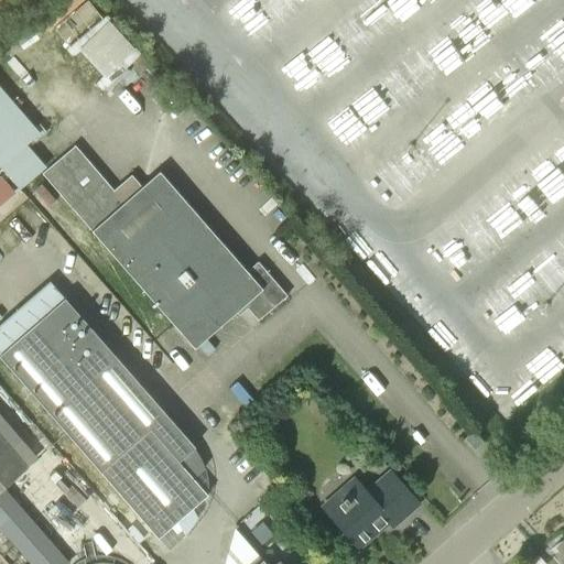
[(110,10),(77,41),(115,82),(148,52),(110,10)]
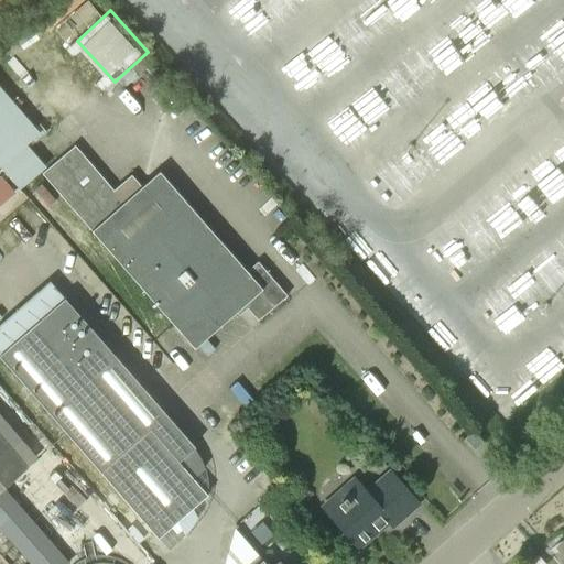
[(0,73),(0,158),(23,186),(52,163),(33,139),(45,129),(0,73)]
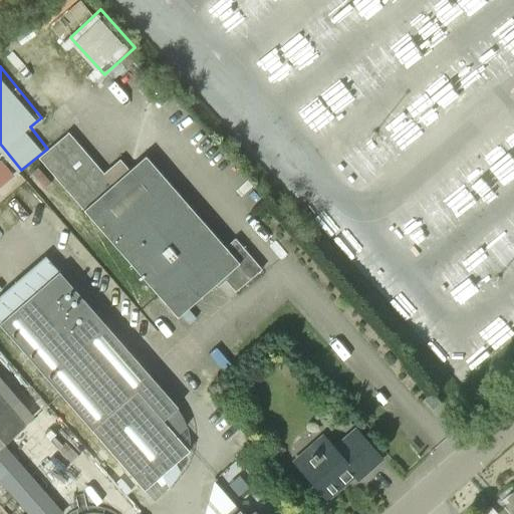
[(38,159),(177,317),(222,278),(234,292),(261,269),(234,239),(224,248),(145,156),(111,185),(67,134),(38,159)]
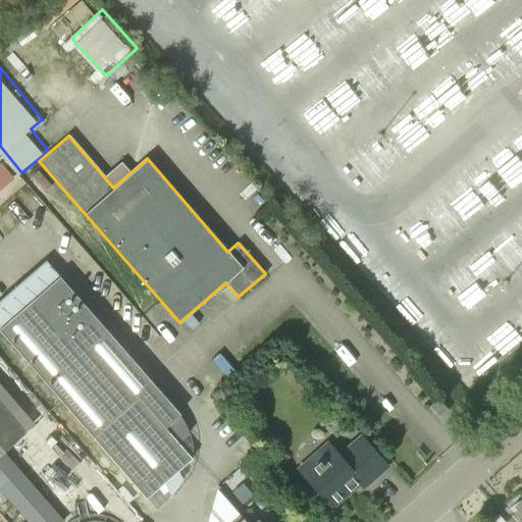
[(0,190),(18,173),(4,158),(0,162),(0,190)]
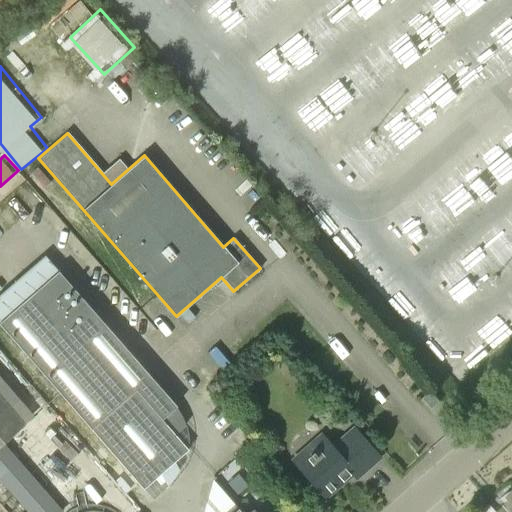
[(0,320),(154,497),(170,484),(160,473),(187,447),(163,419),(178,403),(60,268),(0,320)]
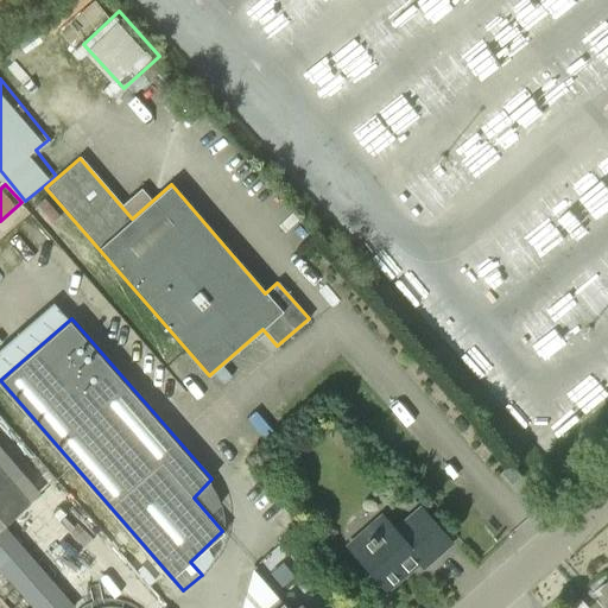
[(510,464),(501,472),(513,486),(521,477),(510,464)]
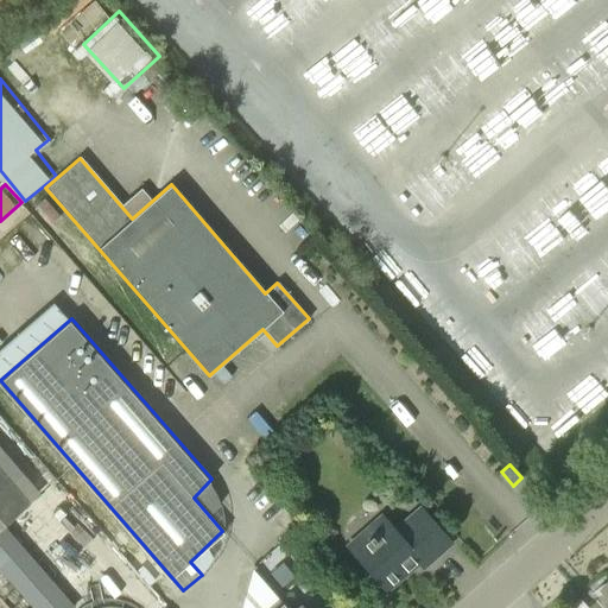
[(0,569),(33,607),(76,607),(77,607),(5,524),(29,502),(0,469),(0,569)]
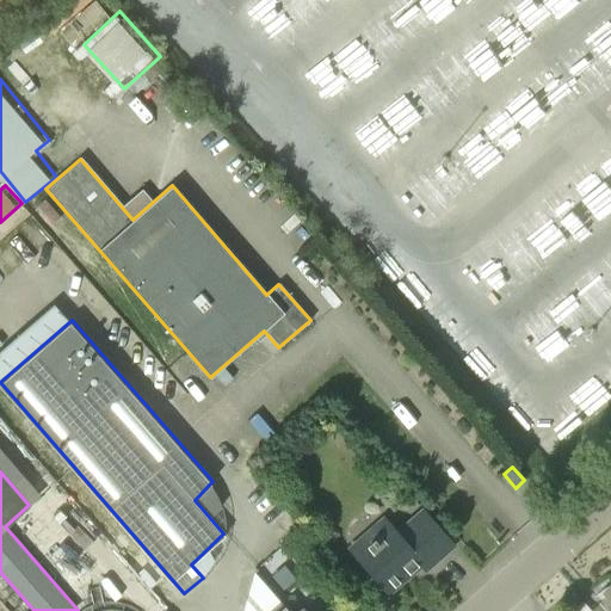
[(450,544),(420,510),(396,531),(383,516),(347,547),(386,591),(419,562),(424,568),(450,544)]
